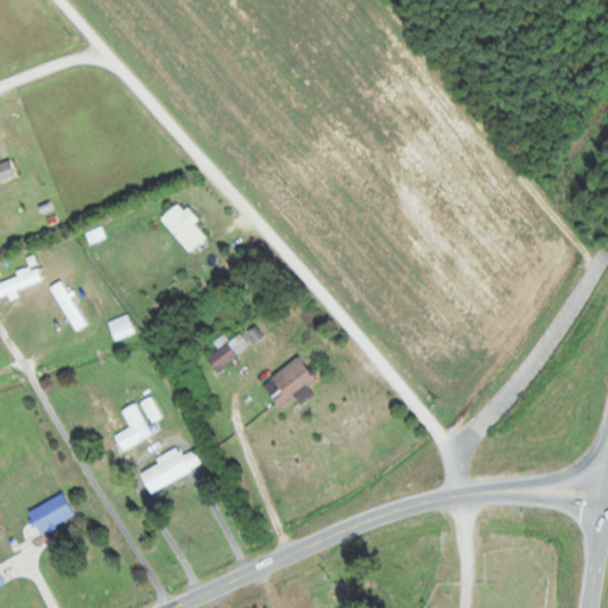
[(0,182),(17,177),(10,156),(0,158),(0,182)]
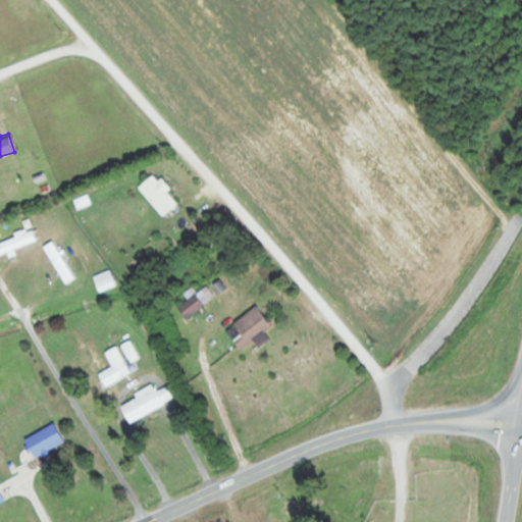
[(139,188),(164,215),(178,201),(153,174),(139,188)]
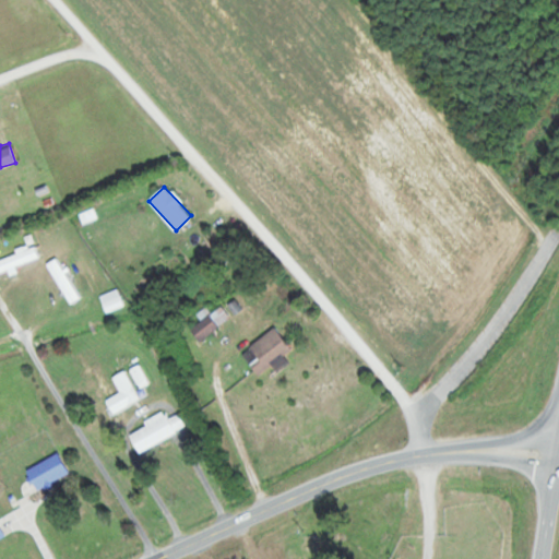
[(0,260),(0,273),(39,258),(34,247),(0,260)]
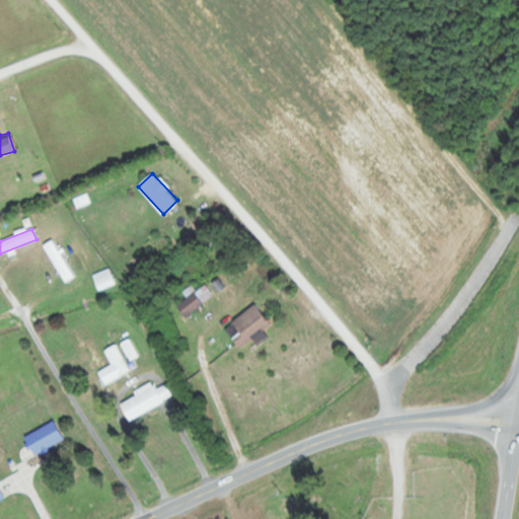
[(75,278),(54,239),(45,244),(65,283),(75,278)]
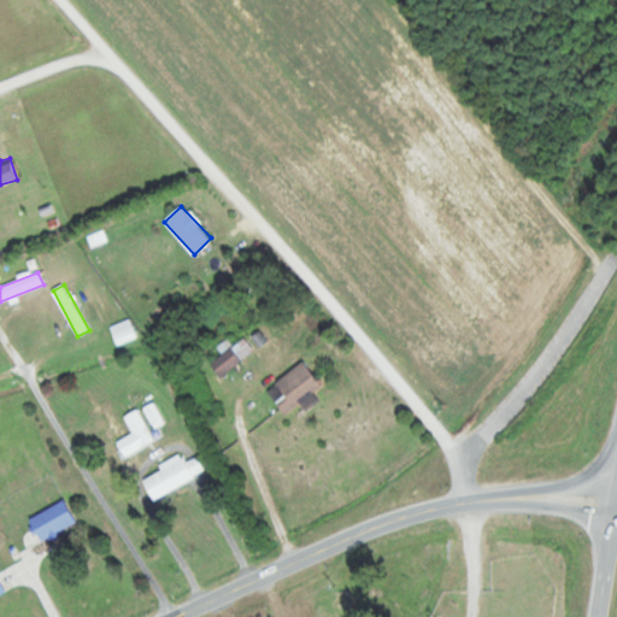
[(211,364),(219,376),(254,353),(246,340),(211,364)]
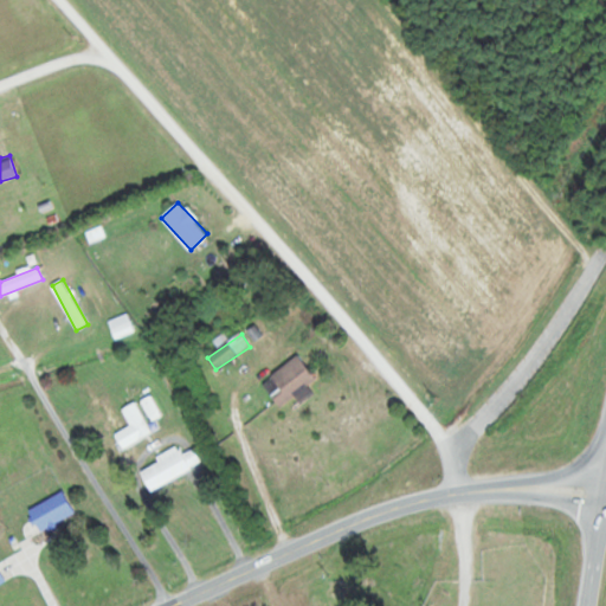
[(270,376),(275,384),(268,388),(281,407),(317,381),(300,355),(270,376)]
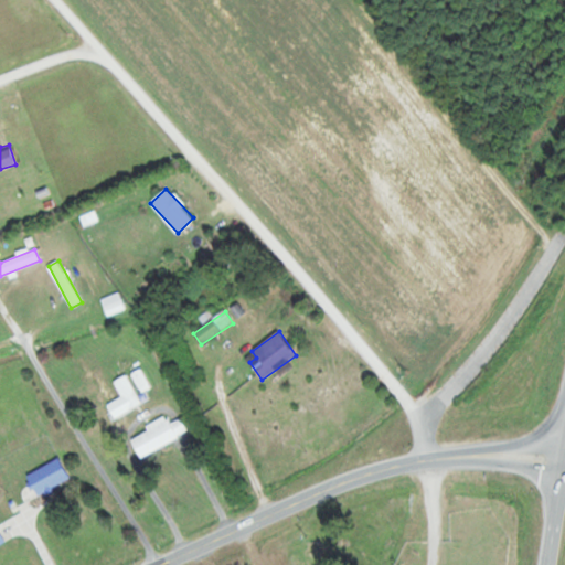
[(114,380),(129,409),(142,403),(128,373),(114,380)]
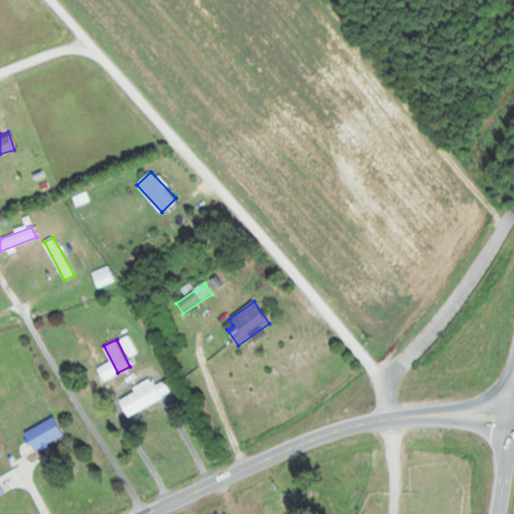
[(119,400),(129,416),(172,393),(165,379),(157,383),(155,379),(119,400)]
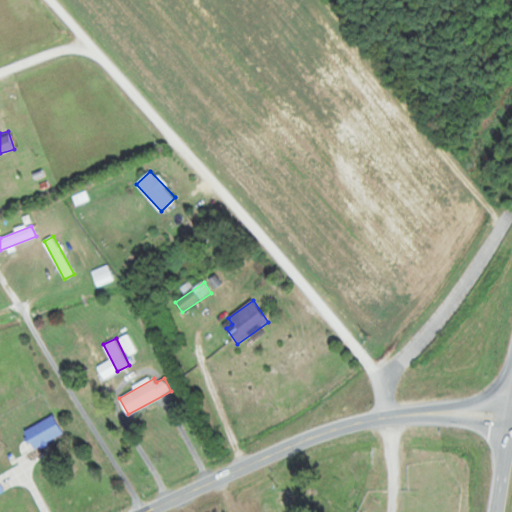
[(33,448),(63,434),(54,414),(24,429),(33,448)]
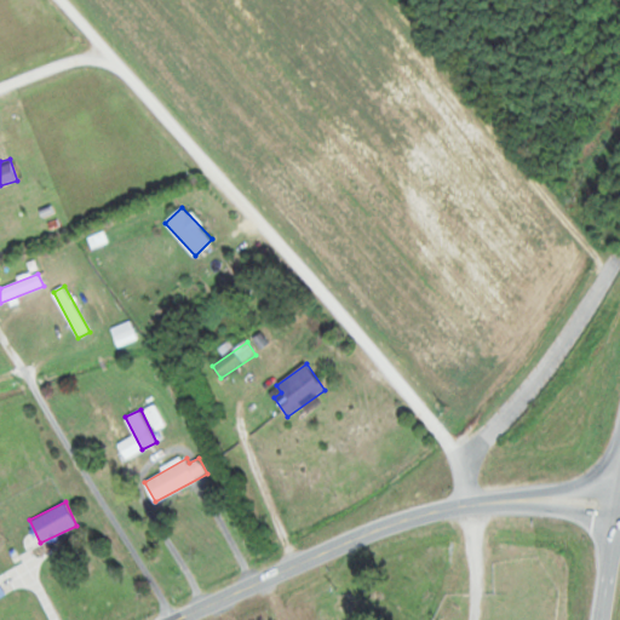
All buildings are outlined.
